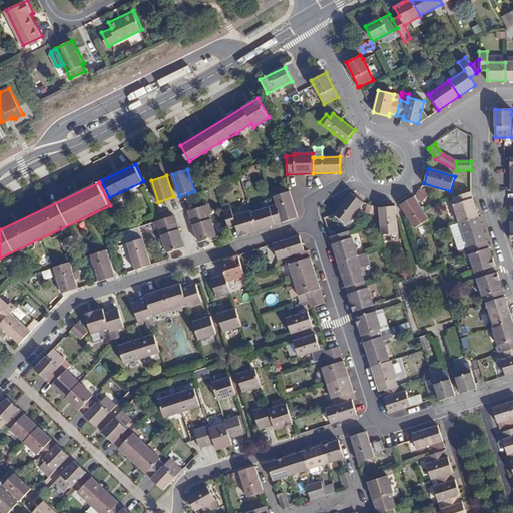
[(427,193),(420,188),(418,191),(425,196),(427,193)]
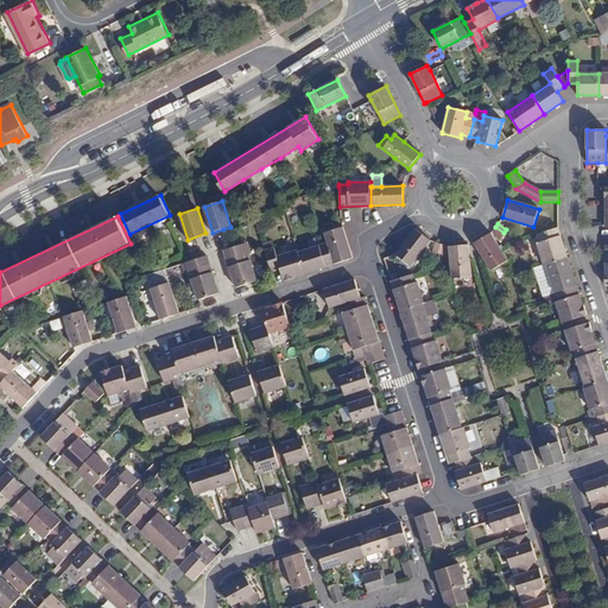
[(342,227),(324,233),(328,242),(335,264),(353,258),(342,227)]
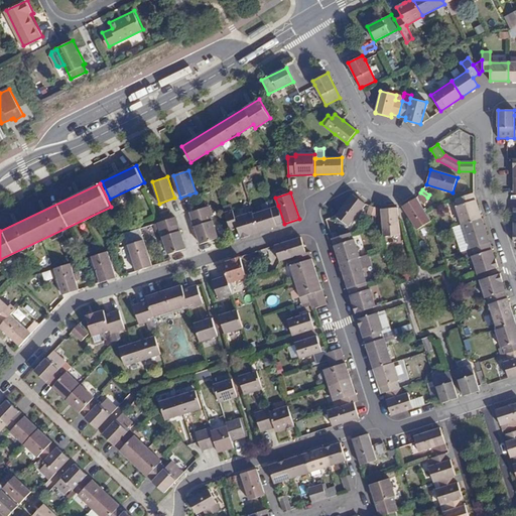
[(427,198),(420,192),(417,196),(424,201),(427,198)]
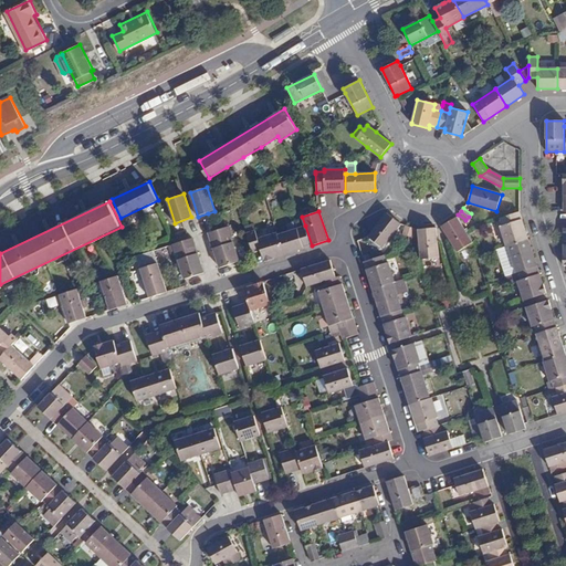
[(528,239),(520,211),(500,218),(502,227),(500,227),(506,245),(509,245),(528,239)]
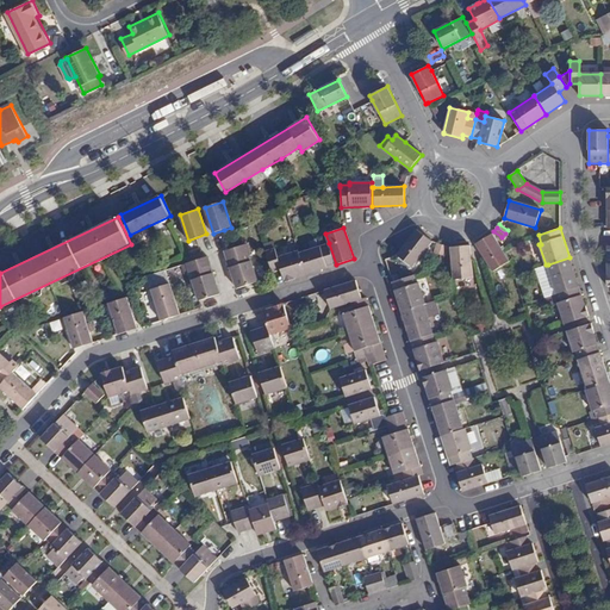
[(417,230),(397,255),(412,267),(431,242),(417,230)]
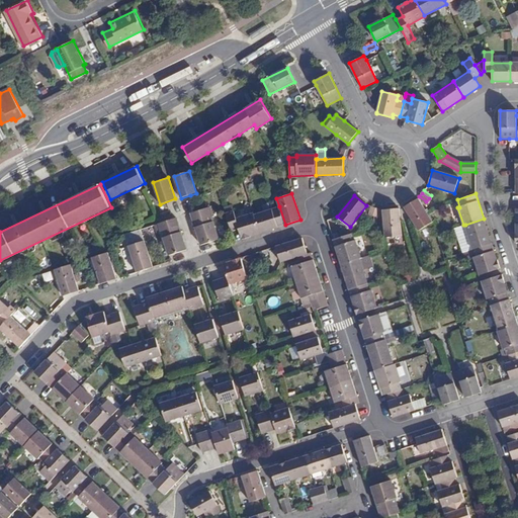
[(426,212),(417,198),(404,207),(411,218),(419,230),(432,222),(426,212)]
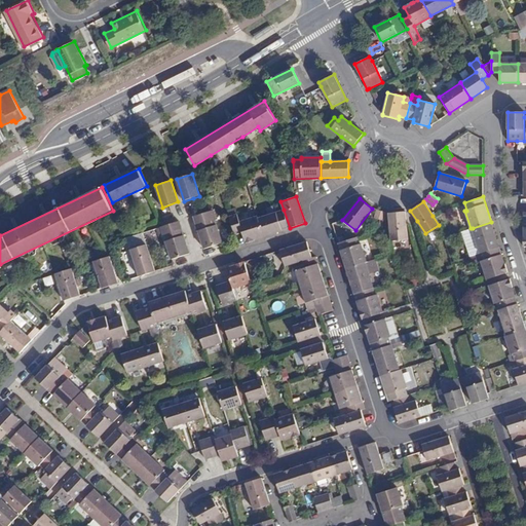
[(290,228),(284,210),(258,218),(264,236),(290,228)]
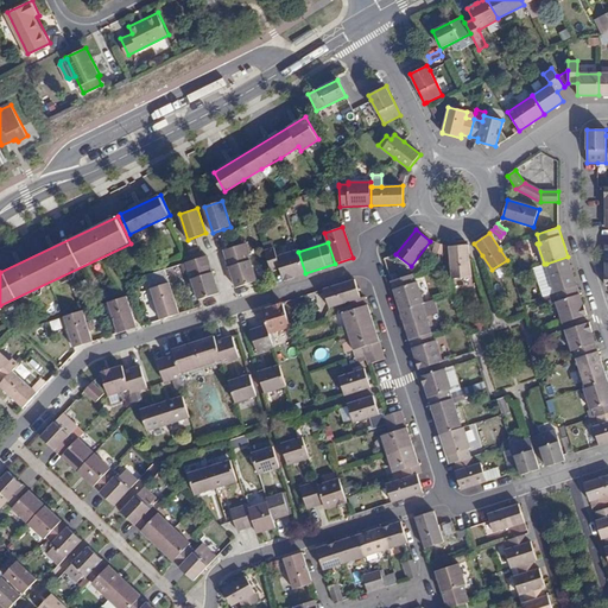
[(245,244),(229,248),(223,251),(227,259),(247,252),(245,244)]
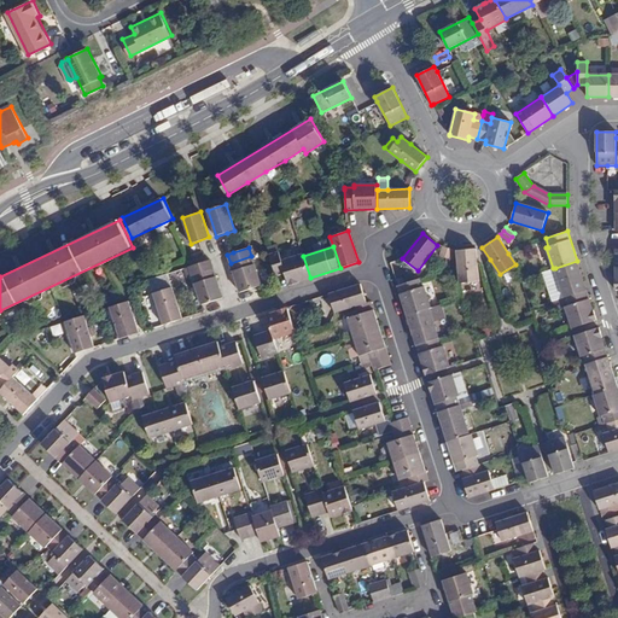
[(456,250),(458,270),(459,284),(478,283),(477,264),(476,249),(456,250)]
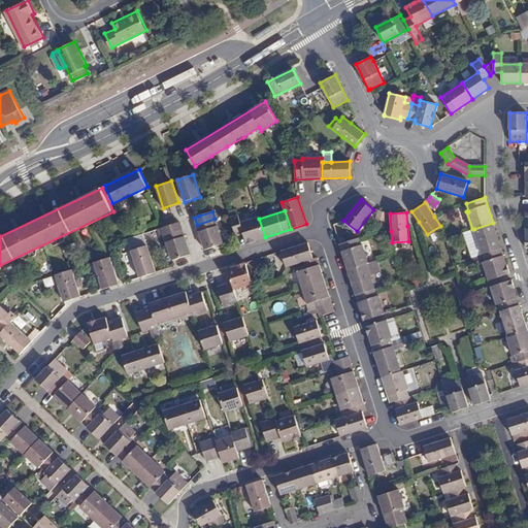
[(259,219),(258,217),(240,223),(237,215),(230,218),(236,236),(243,233),(246,243),(265,237),(259,219)]
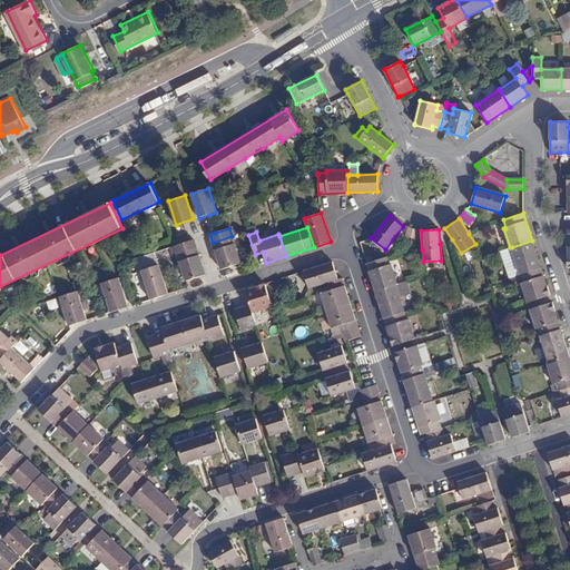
[(222,269),(241,264),(232,236),(213,243),(222,269)]
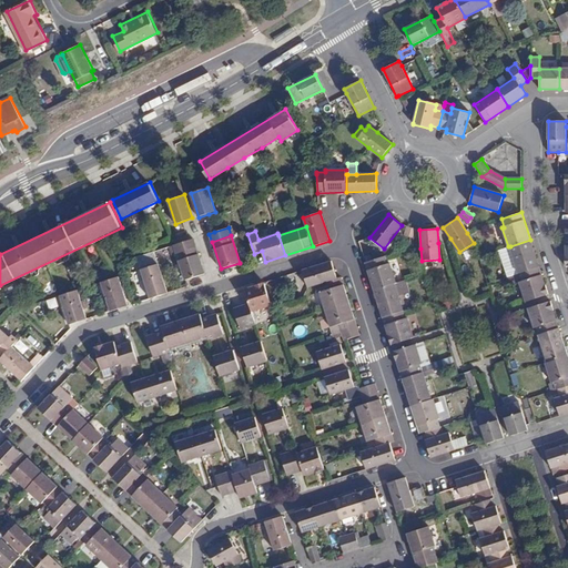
[(176,253),(195,246),(193,239),(174,245),(176,253)]
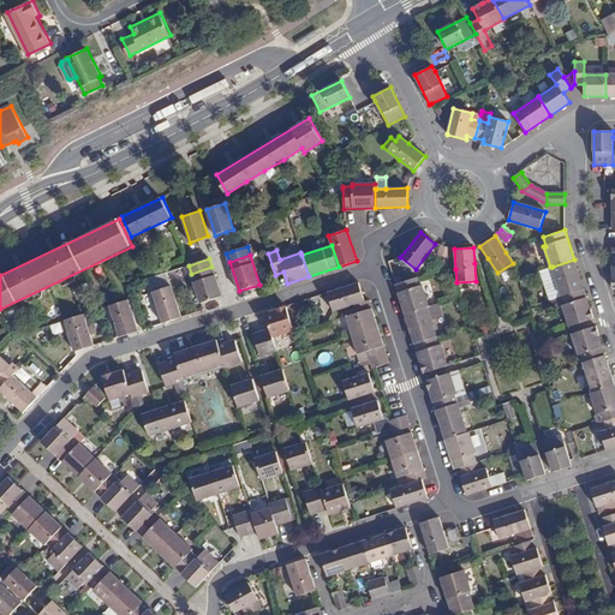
[(584,290),(574,260),(553,267),(561,297),(584,290)]
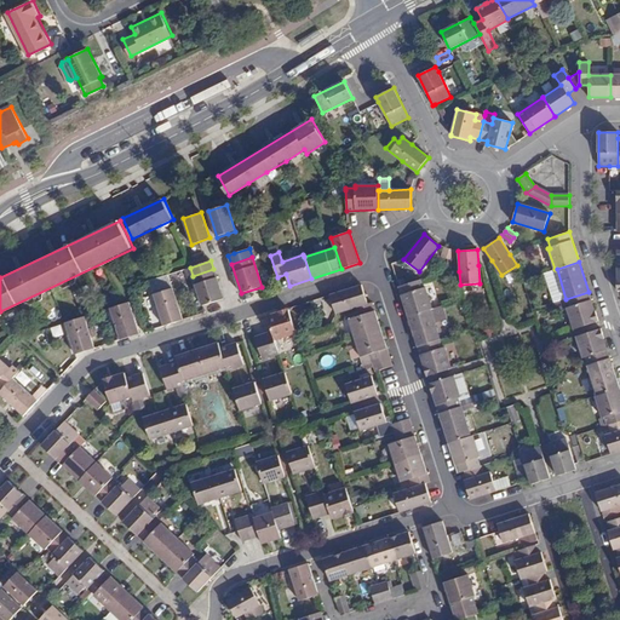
[(223,299),(213,269),(193,276),(202,305),(223,299)]
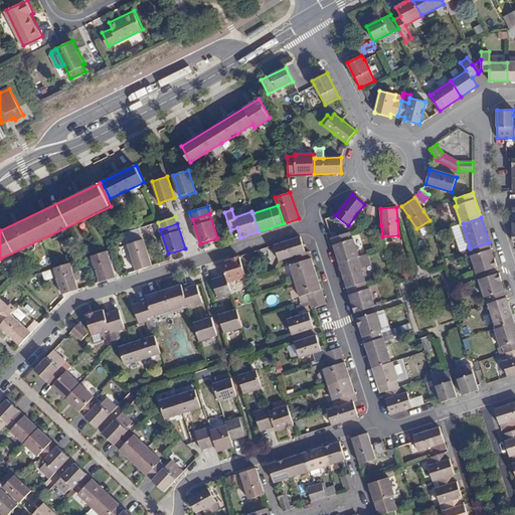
[(463,223),(461,223),(455,225),(463,250),(470,248),(463,223)]
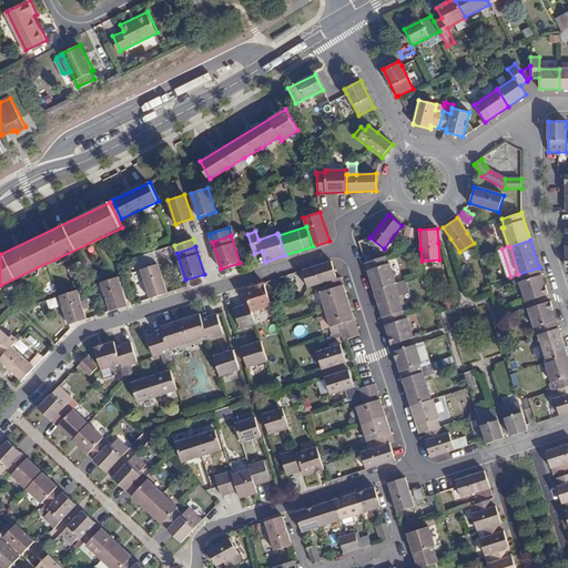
[(385,256),(365,262),(374,290),(394,284),(396,283),(389,263),(387,263),(385,256)]
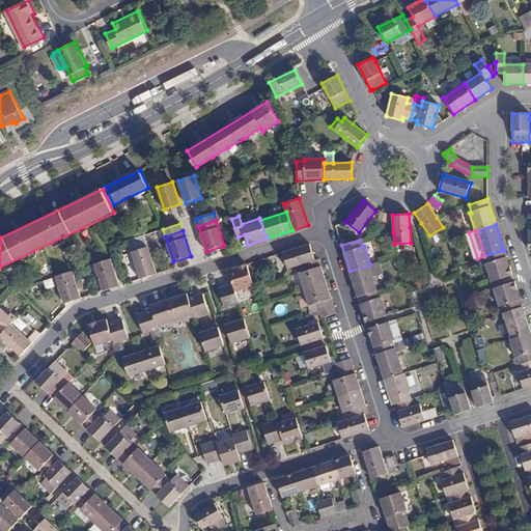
[(310,244),(283,252),(288,269),(304,263),(315,260),(310,244)]
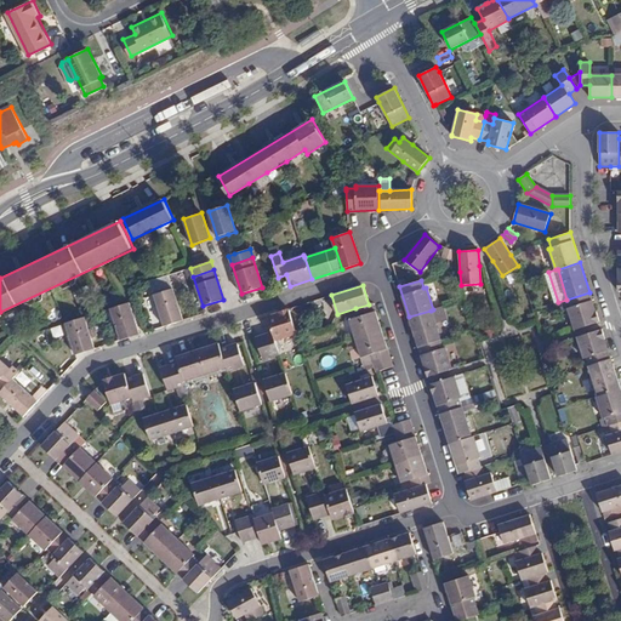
[(164,326),(183,320),(172,289),(154,295),(164,326)]
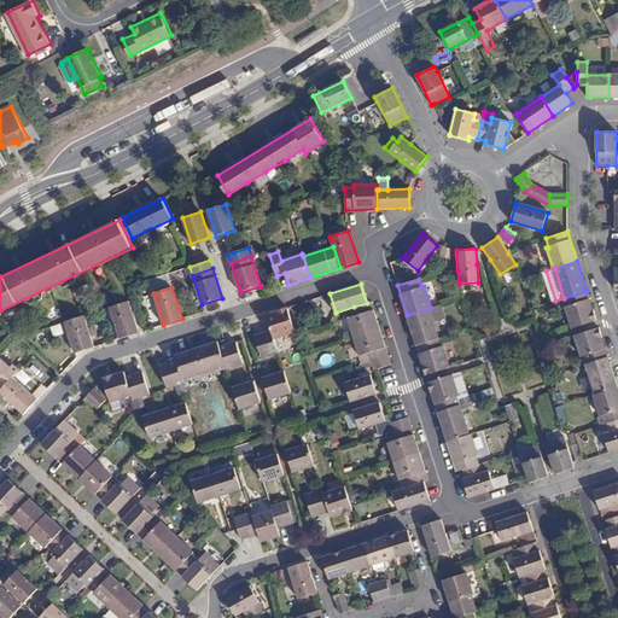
[(56,293),(63,318),(79,313),(71,289),(56,293)]
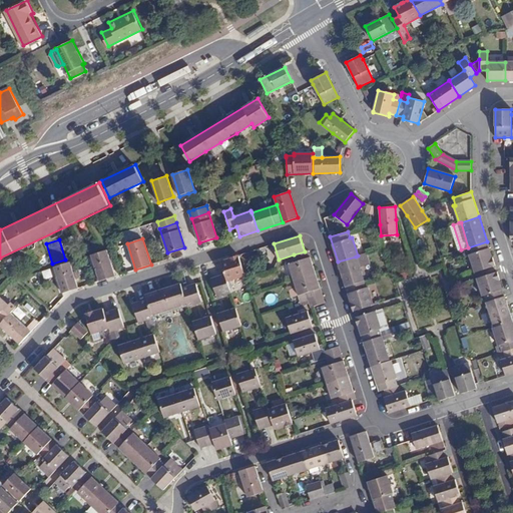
[(492,258),(487,241),(468,247),(461,249),(460,249),(463,258),(470,255),(475,273),(495,266),(493,258),(492,258)]
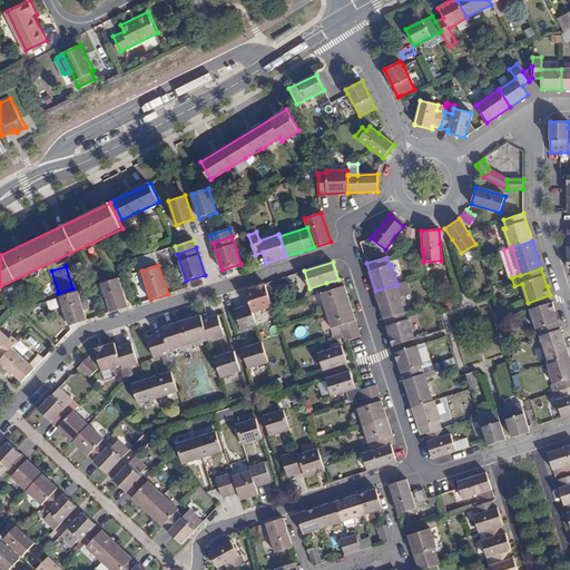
[(342,277),(338,279),(326,283),(330,291),(321,293),(326,311),(351,303),(342,277)]
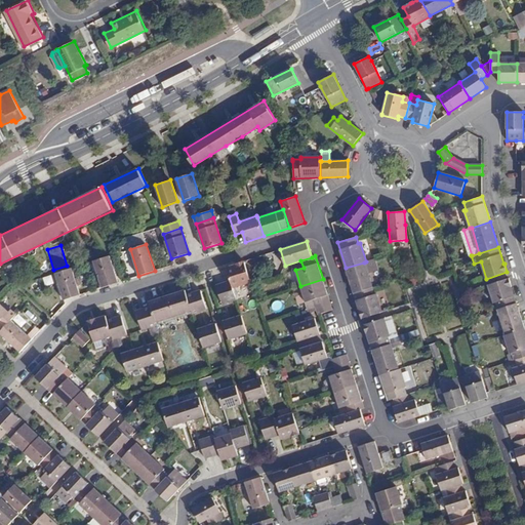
[(118,283),(109,256),(92,261),(102,288),(118,283)]
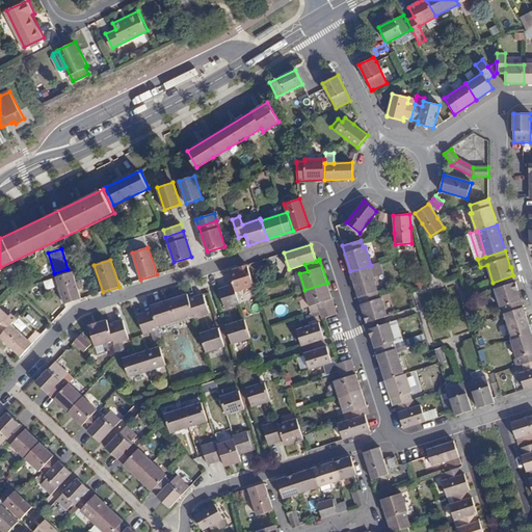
[(371,265),(369,266),(373,277),(383,273),(379,262),(371,265)]
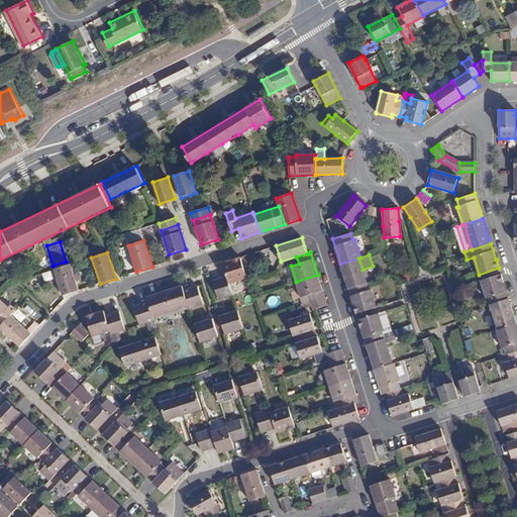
[(240,257),(231,260),(232,261),(222,264),(226,277),(220,279),(226,297),(232,295),(229,284),(246,278),(245,275),(240,257)]
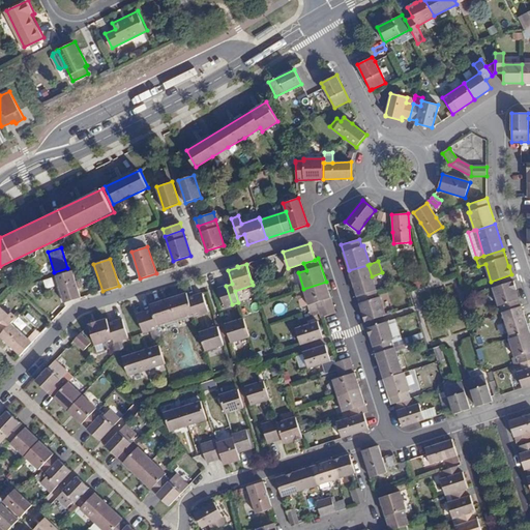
[(367,265),(349,270),(357,296),(376,290),(372,276),(367,265)]
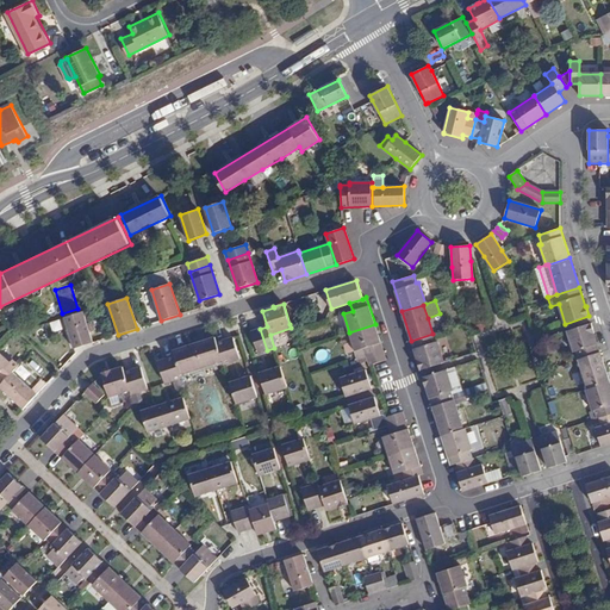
[(83,311),(64,317),(74,349),(93,343),(83,311)]
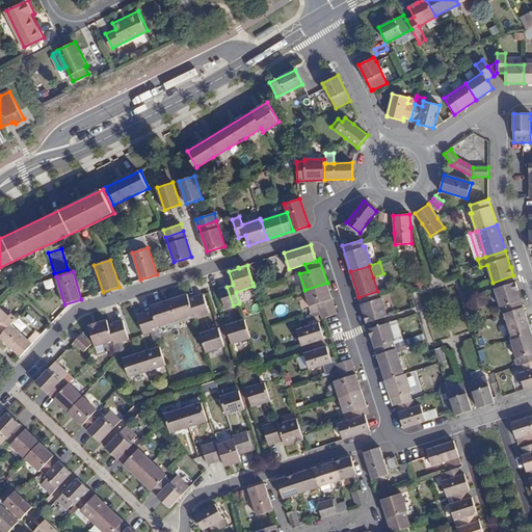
[(53,278),(44,282),(47,290),(56,287),(53,278)]
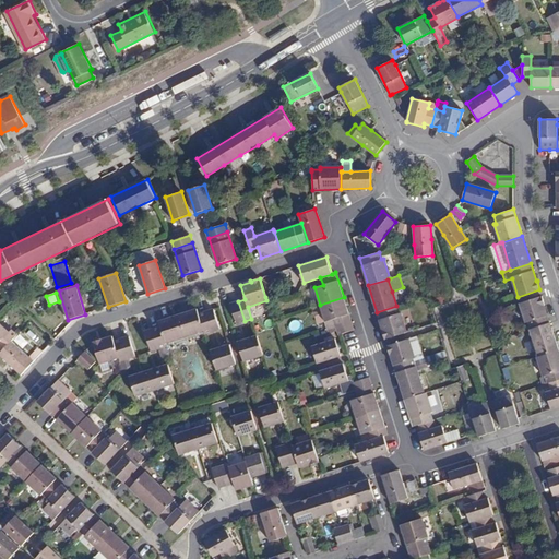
[(528,322),(531,330),(549,323),(544,306),(545,306),(542,296),(520,304),(526,323),(528,322)]
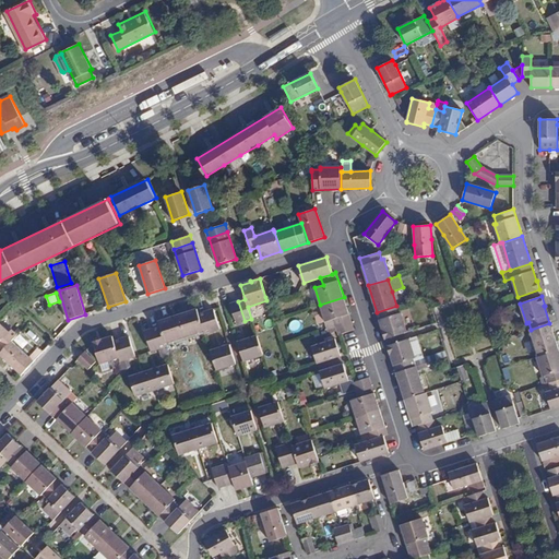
[(352,321),(344,297),(320,305),(325,322),(334,320),(336,326),(352,321)]
